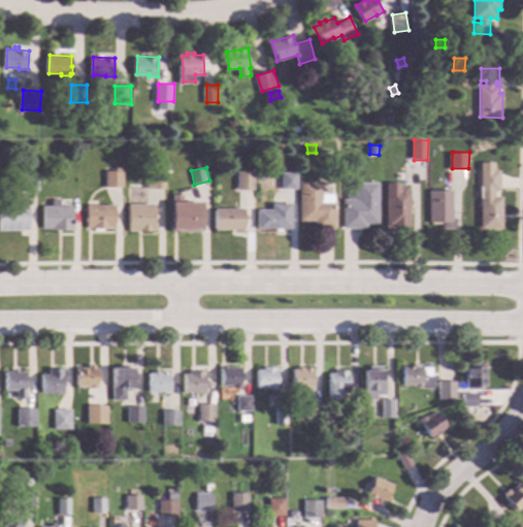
[(124,187),(107,187),(108,170),(124,170),(124,187)]
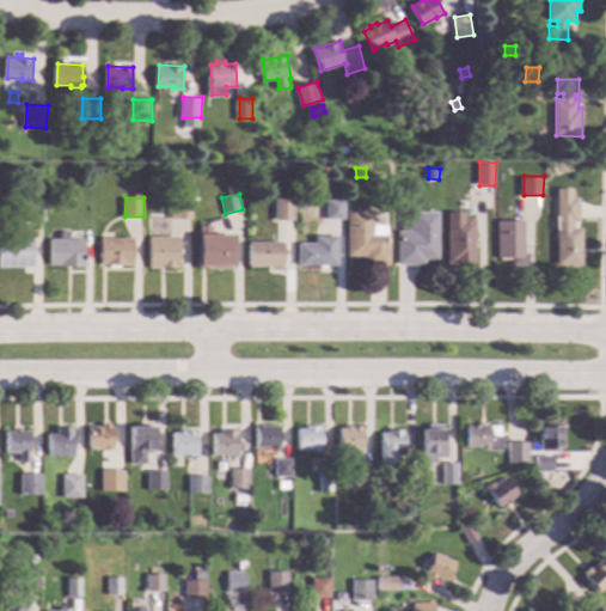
[(194,219),(172,219),(173,197),(194,197),(194,219)]
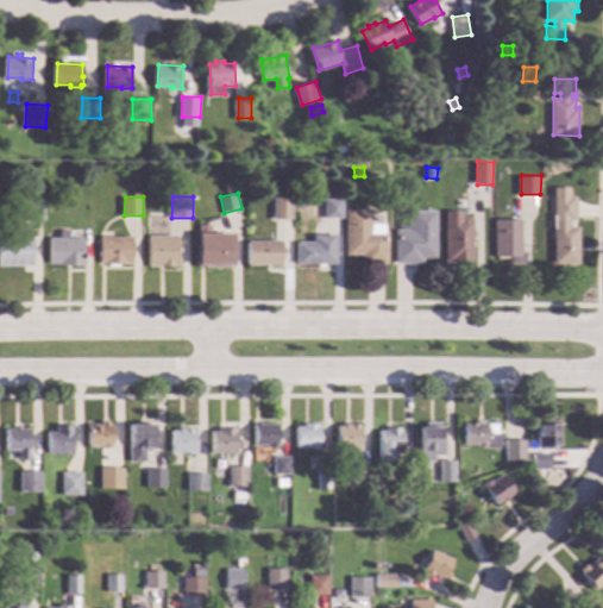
[(294,219),(276,219),(276,196),(294,196),(294,219)]
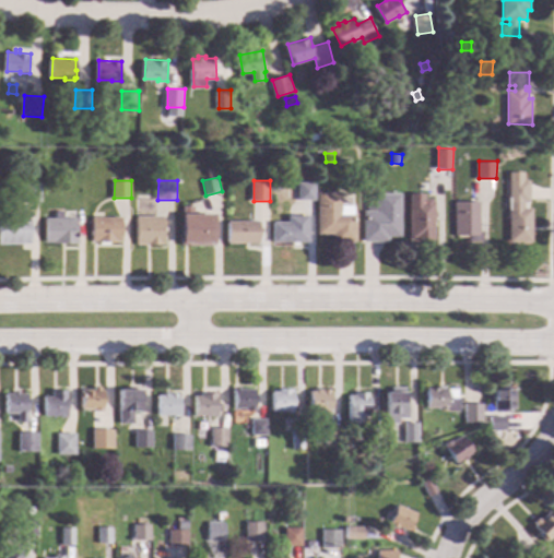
[(317,200),(299,200),(299,181),(317,181),(317,200)]
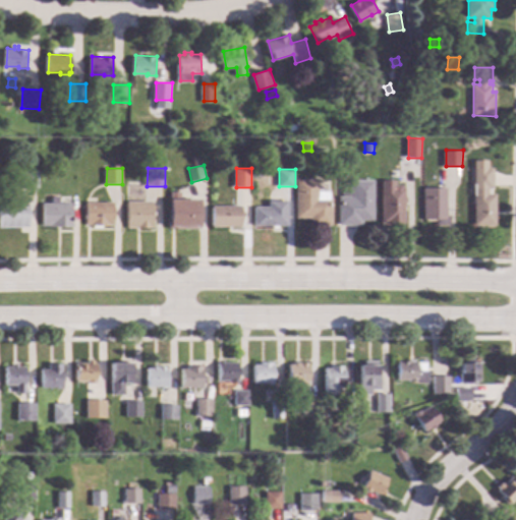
[(495,187),(490,187),(490,192),(498,192),(498,224),(475,224),(475,175),(495,175),(495,187)]
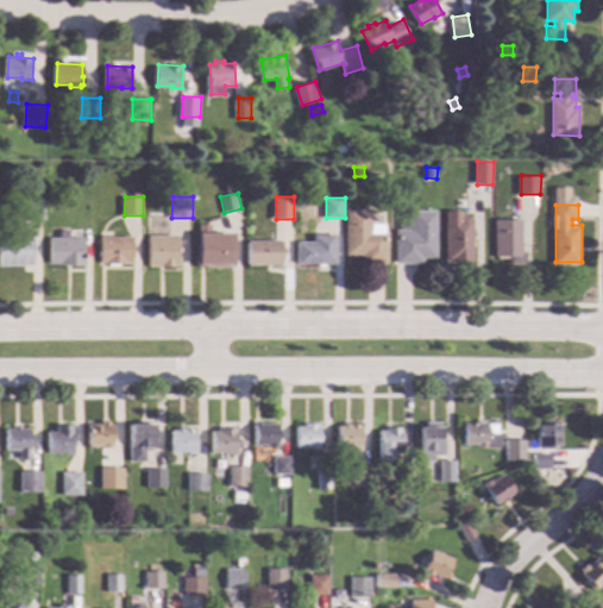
[(374,231),(389,231),(389,262),(364,262),(364,255),(347,255),(347,208),(374,208),(374,231)]
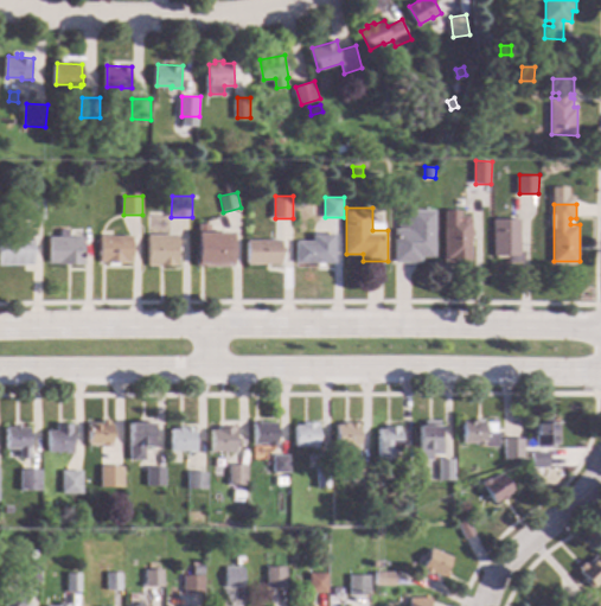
[(436,256),(424,256),(424,261),(396,261),(396,228),(413,228),(413,209),(436,210),(436,256)]
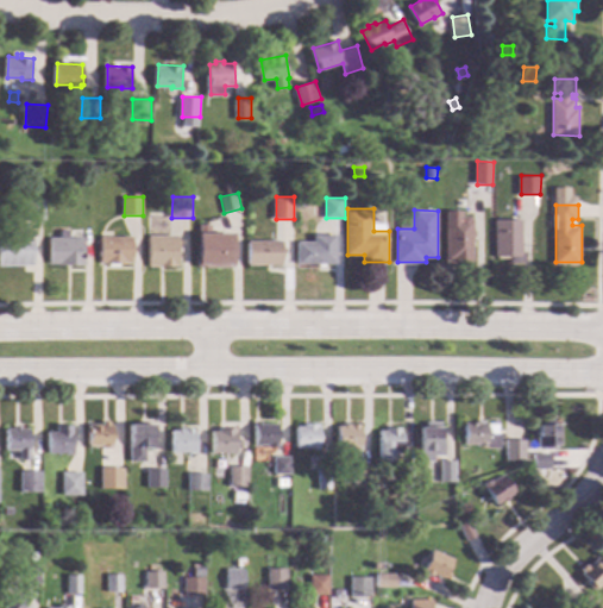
[(464,215),(473,215),(473,218),(476,218),(476,230),(478,230),(478,236),(476,236),(476,261),(452,261),(452,259),(448,259),(448,210),(464,210),(464,215)]
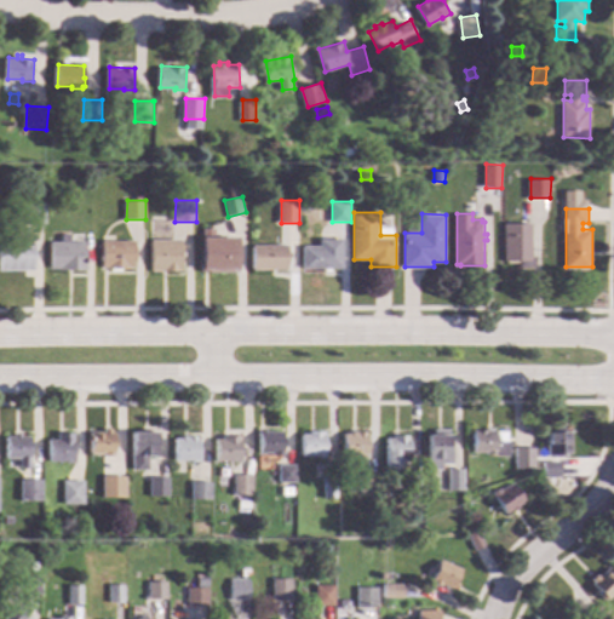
[(534,257),(538,257),(538,267),(522,267),(522,261),(506,261),(506,223),(533,222),(534,257)]
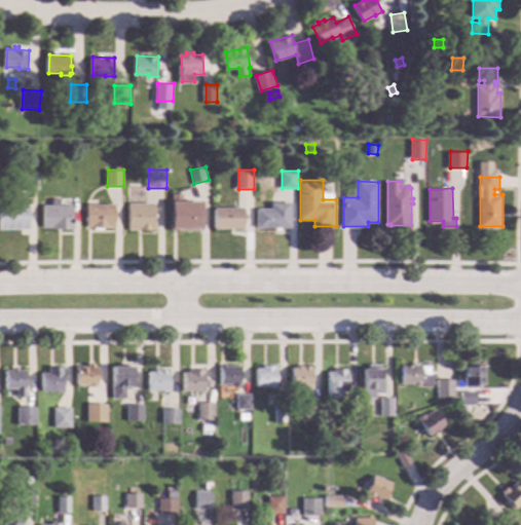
[(184,200),(203,200),(203,228),(174,228),(175,193),(184,193),(184,200)]
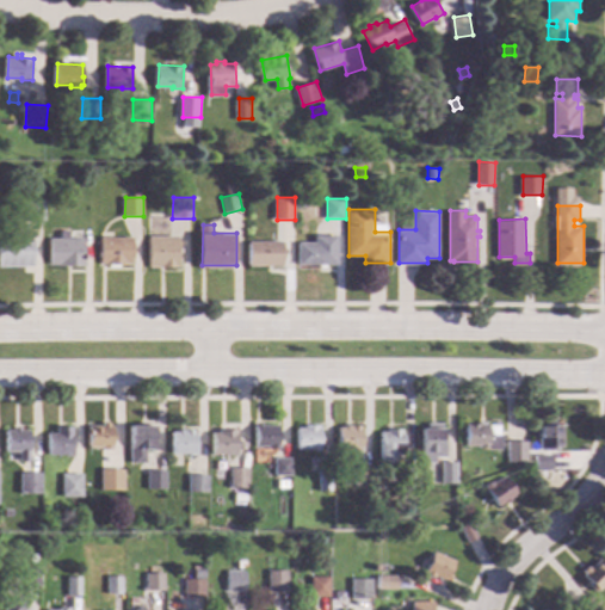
[(26,235),(35,235),(35,265),(0,266),(0,235),(20,235),(20,228),(26,228),(26,235)]
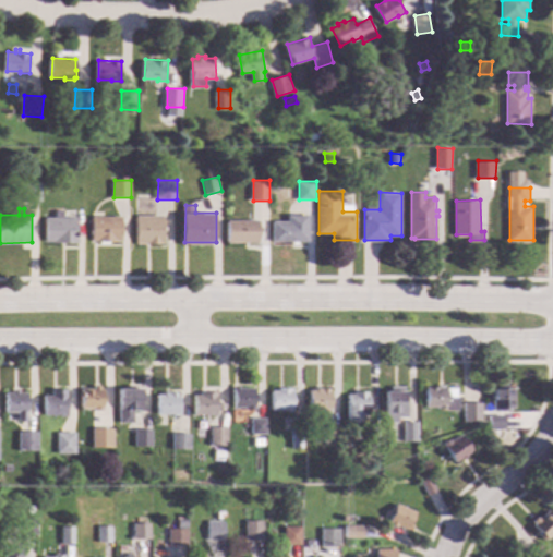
[(65,217),(77,217),(79,234),(80,234),(80,243),(56,243),(56,241),(47,241),(47,217),(57,217),(57,209),(65,209),(65,217)]
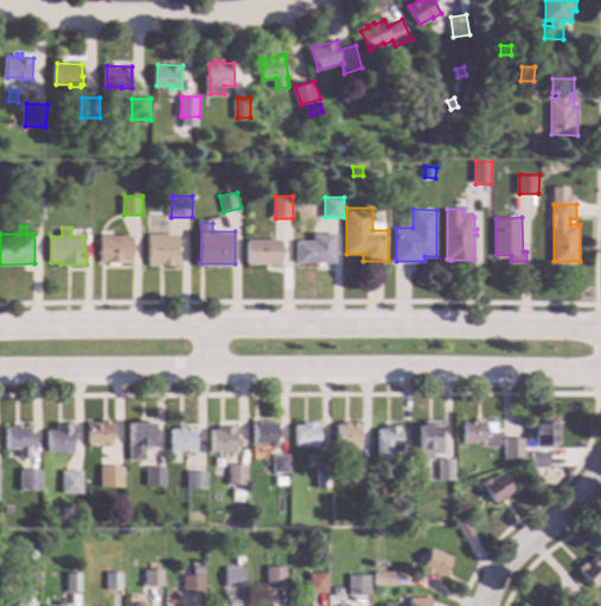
[(337,262),(298,262),(299,240),(314,240),(314,233),(337,233),(337,262)]
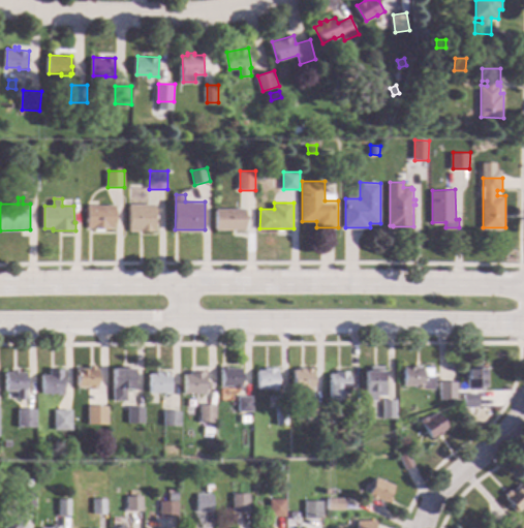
[(156,230),(131,231),(130,204),(156,204),(156,230)]
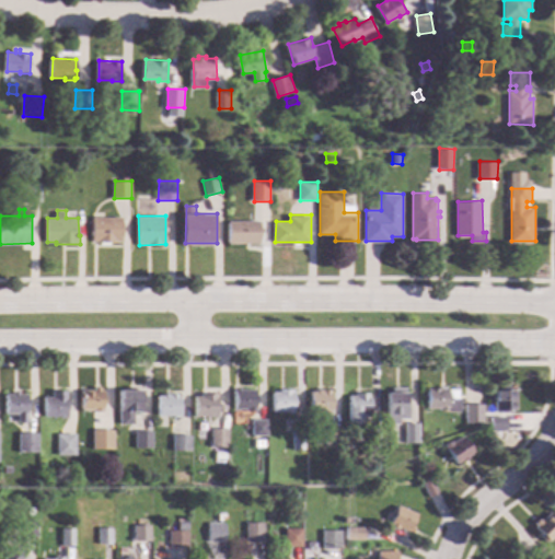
[(124,241),(118,241),(118,242),(99,242),(99,241),(94,241),(94,217),(124,217),(124,241)]
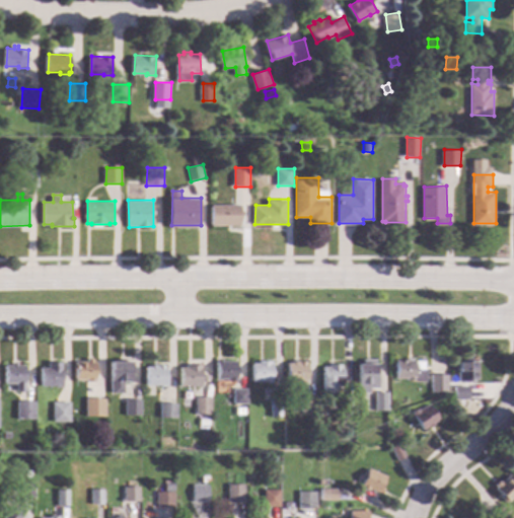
[(242,225),(214,225),(213,205),(242,204),(242,225)]
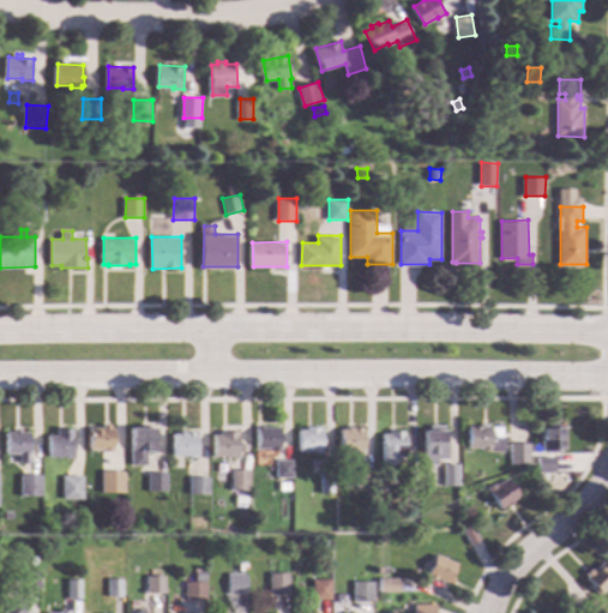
[(560,425),(565,425),(565,451),(546,452),(545,426),(553,426),(553,422),(560,421),(560,425)]
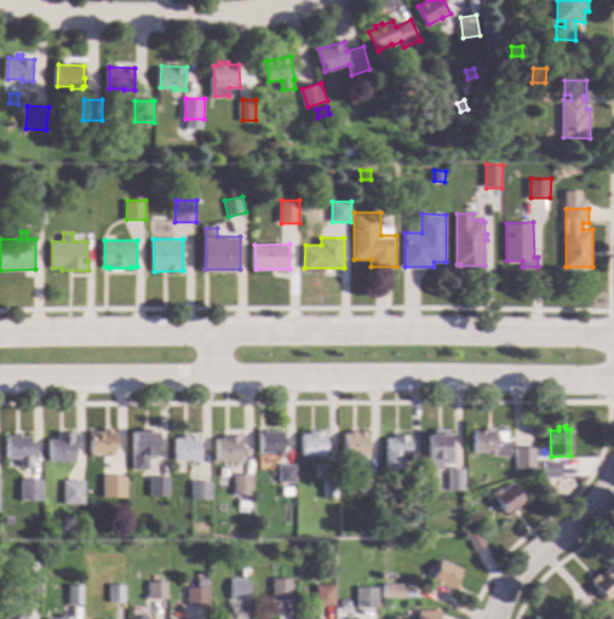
[(495,429),(498,429),(498,440),(510,440),(510,456),(497,456),(497,454),(488,454),(488,452),(475,452),(475,430),(489,430),(489,427),(495,427),(495,429)]
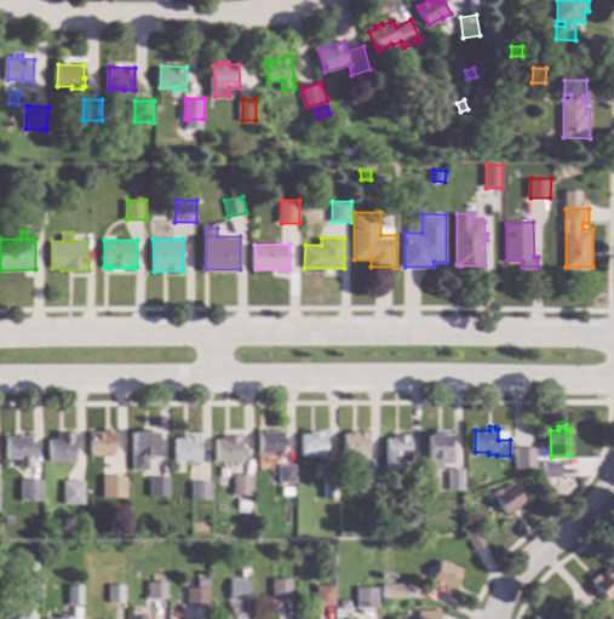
[(153,431),(160,431),(159,456),(150,456),(150,469),(135,469),(135,431),(145,431),(145,428),(153,428),(153,431)]
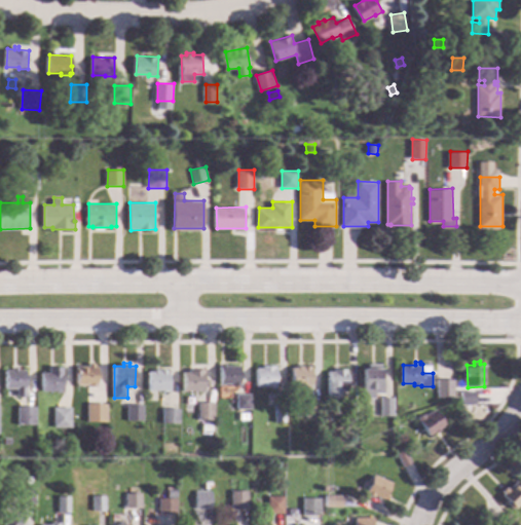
[(96,366),(98,366),(98,386),(90,386),(90,384),(78,384),(78,366),(87,366),(87,364),(96,364),(96,366)]
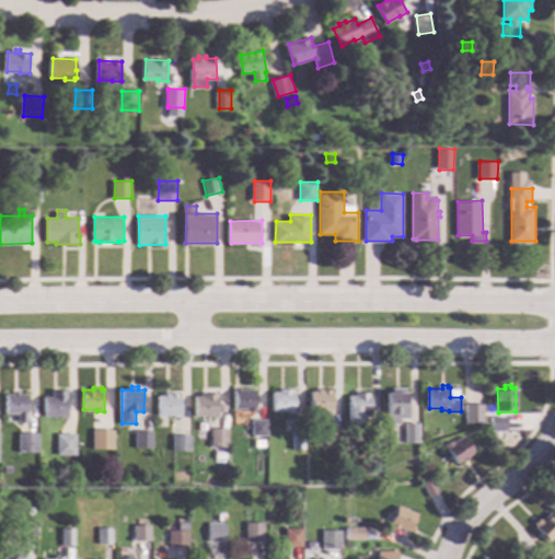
[(242,388),(257,388),(257,410),(249,410),(249,409),(236,409),(236,387),(242,387),(242,388)]
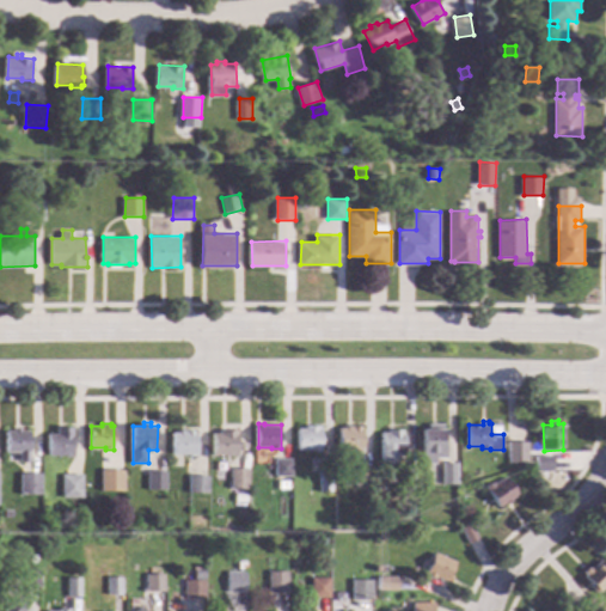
[(446,441),(448,441),(448,457),(436,457),(436,464),(424,464),(424,428),(430,428),(430,423),(445,423),(446,441)]
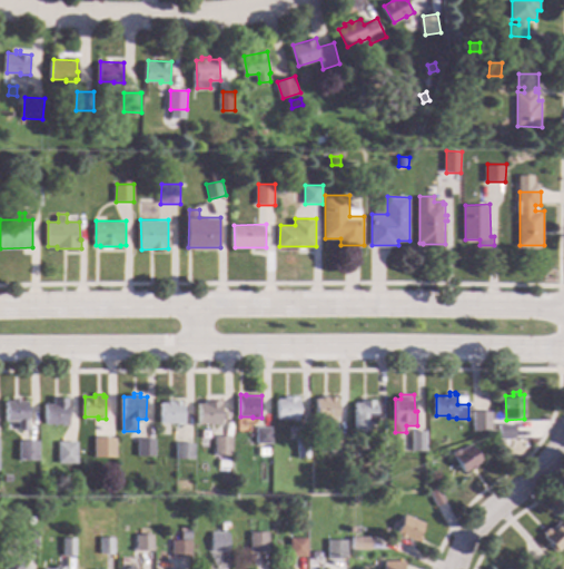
[(338,395),(338,398),(339,398),(338,420),(328,420),(328,425),(318,424),(318,398),(325,398),(325,395),(338,395)]
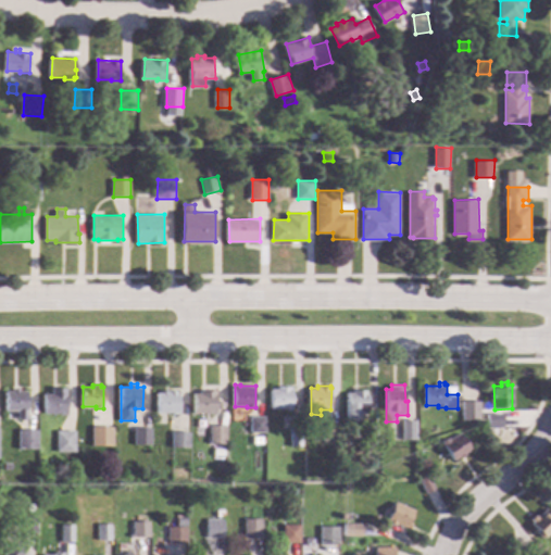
[(293,410),(289,410),(289,408),(273,408),(273,388),(279,388),(279,387),(293,387),(293,410)]
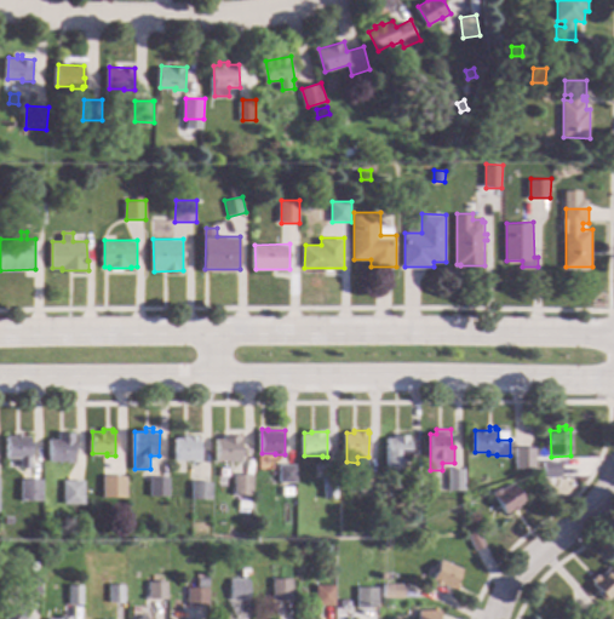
[(23,436),(32,436),(32,466),(22,466),(22,458),(9,458),(9,436),(17,436),(17,433),(23,433),(23,436)]
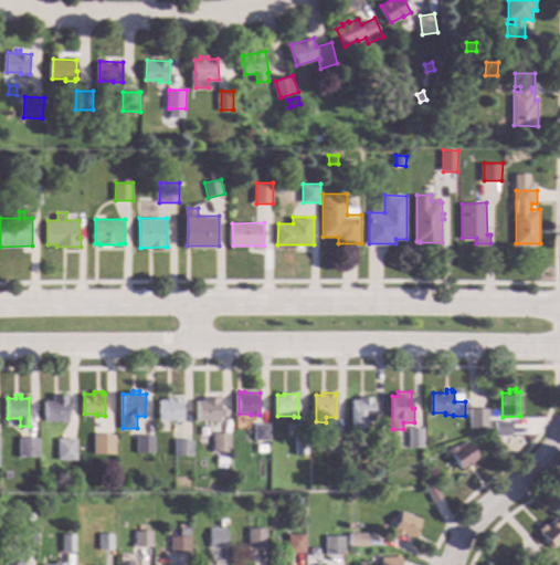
[(69,420),(46,420),(46,400),(54,400),(54,395),(69,395),(69,420)]
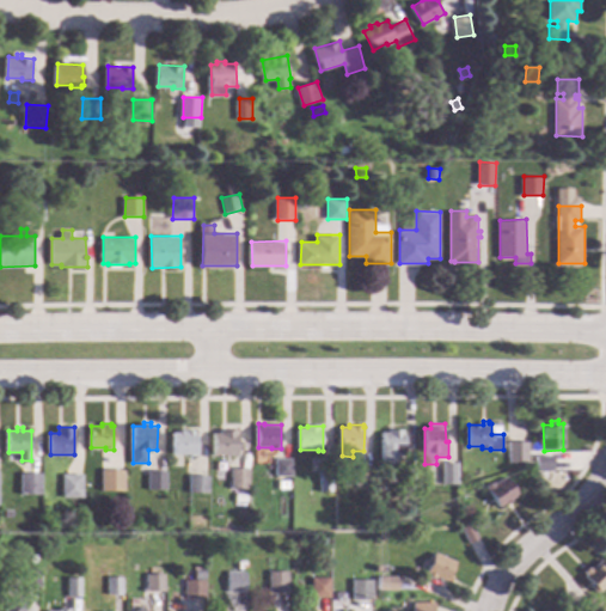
[(405,432),(406,432),(406,453),(397,453),(397,463),(383,463),(383,432),(391,432),(391,429),(405,429),(405,432)]
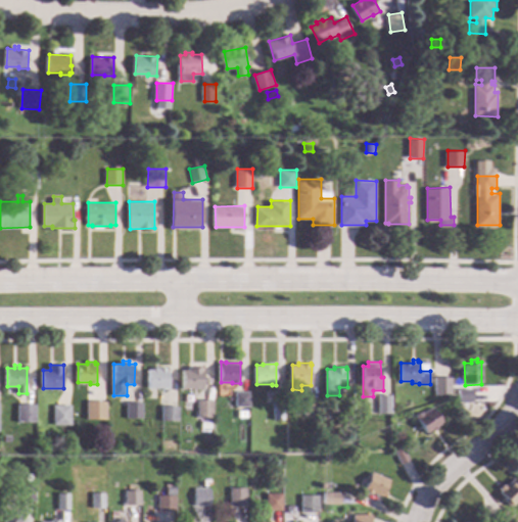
[(169,388),(149,387),(149,368),(170,368),(169,388)]
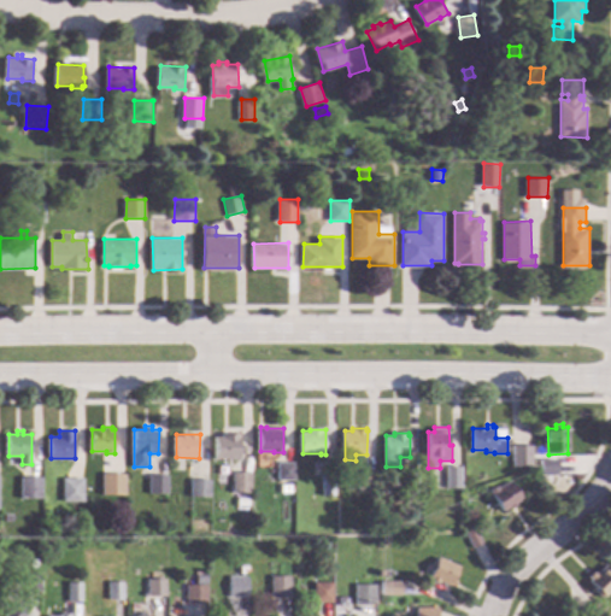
[(241,459),(217,458),(217,435),(223,435),(223,434),(241,434),(241,459)]
